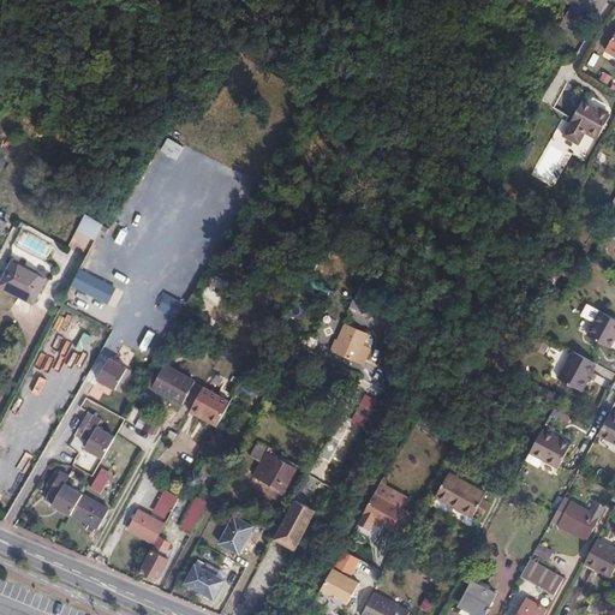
[(597,13),(603,0),(580,0),(579,0),(571,0),(559,23),(577,34),(590,9),(597,13)]
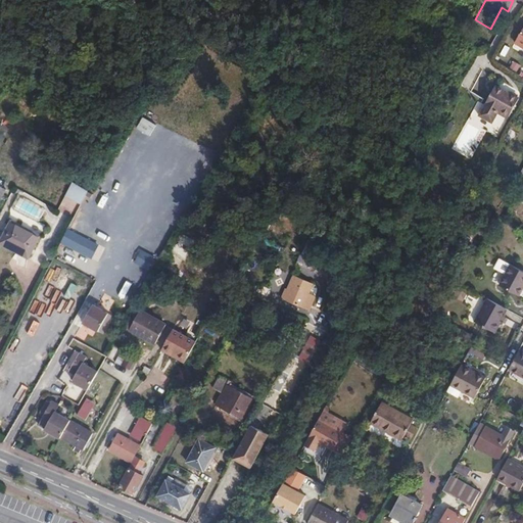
[(522,28),(514,44),(522,48),(522,28)]
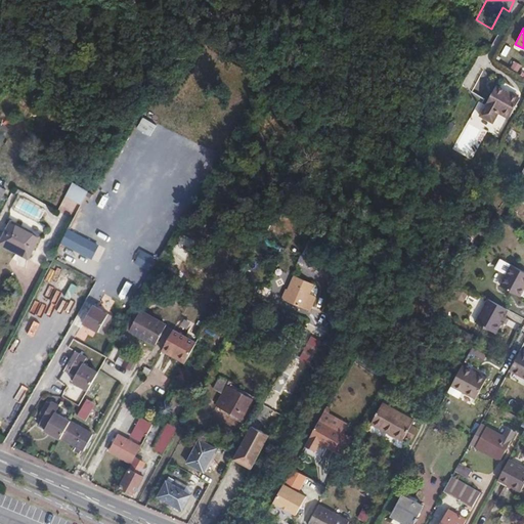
[(499,110),(510,116),(520,97),(496,84),(479,114),(492,122),(498,112),(499,110)]
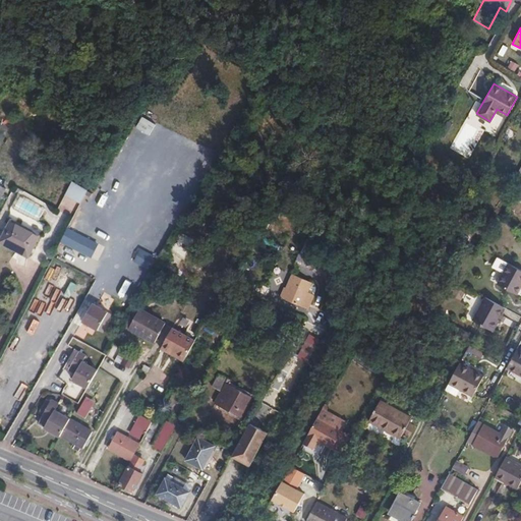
[(454,146),(465,152),(477,129),(466,123),(454,146)]
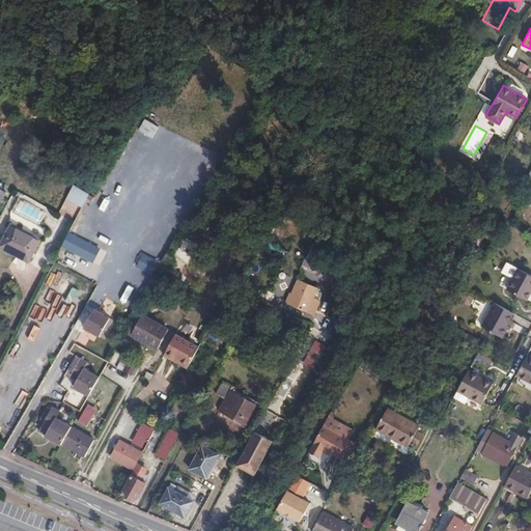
[(77,205),(85,208),(90,192),(73,186),(61,215),(73,218),(77,205)]
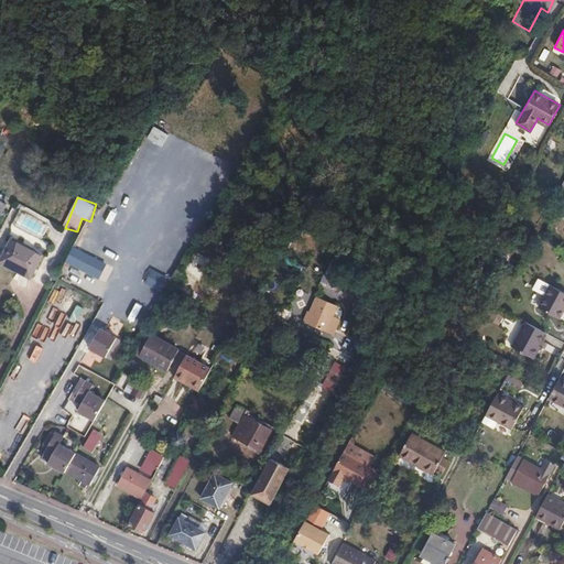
[(49,243),(18,226),(10,240),(9,242),(0,258),(0,261),(30,278),(49,243)]
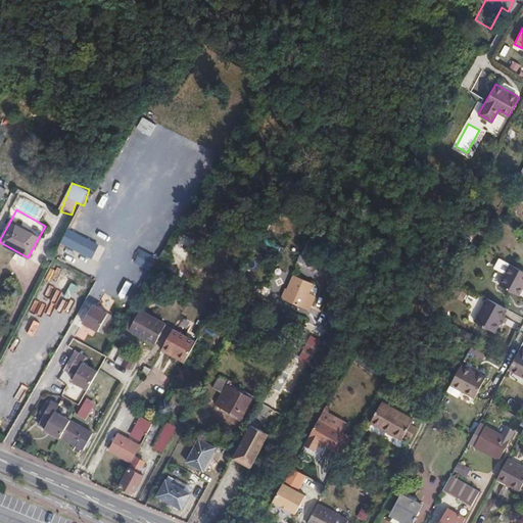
[(98,245),(67,229),(60,243),(91,259),(98,245)]
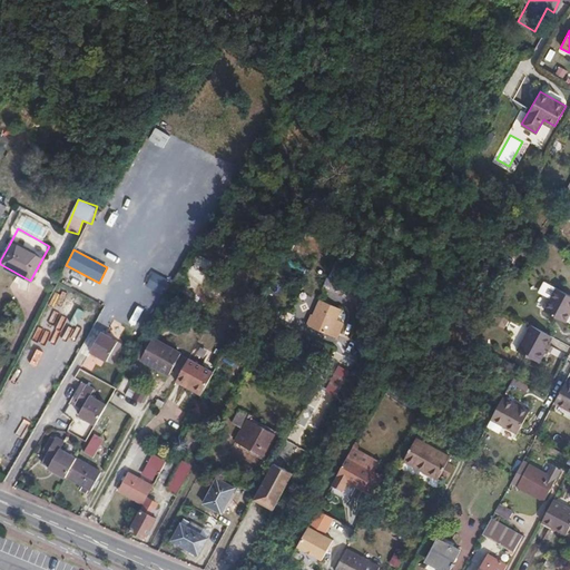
[(204,284),(216,264),(199,254),(187,275),(204,284)]
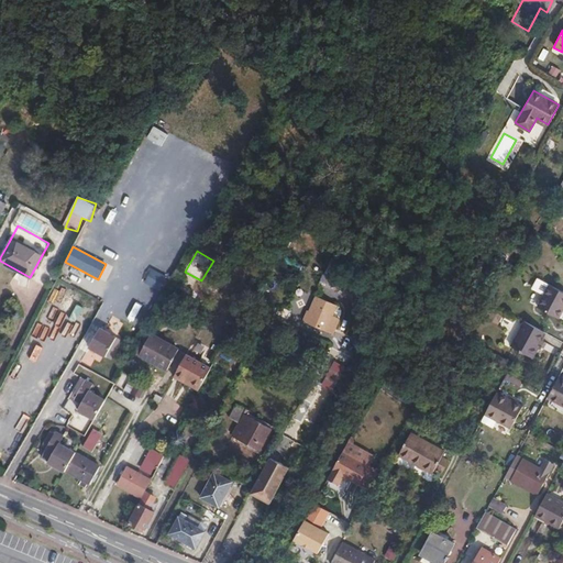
[(102,279),(107,280),(112,266),(107,264),(102,279)]
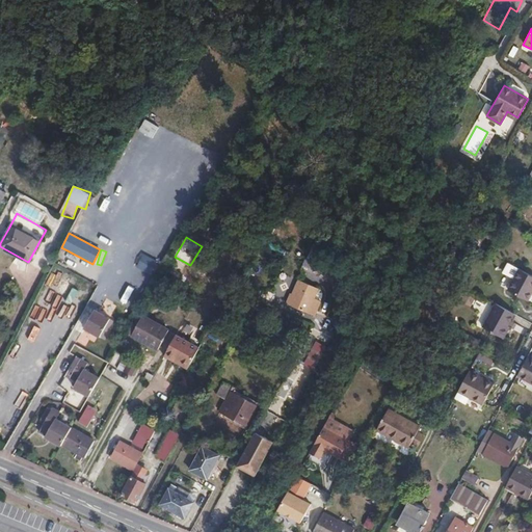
[(531,290),(531,273),(519,267),(507,288),(527,299),(531,290)]
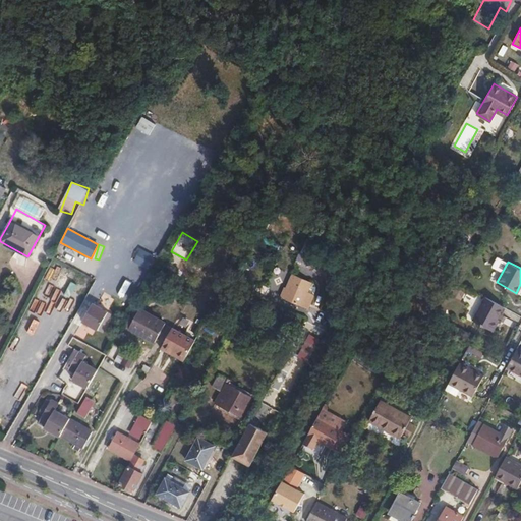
[(292,274),(283,297),(303,306),(312,282),(292,274)]
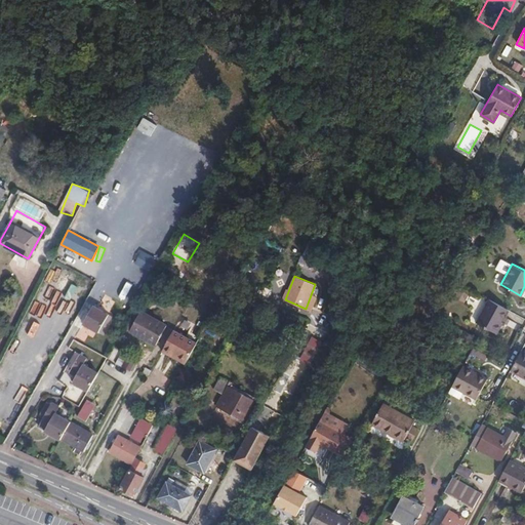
[(121,279),(116,293),(130,298),(135,284),(121,279)]
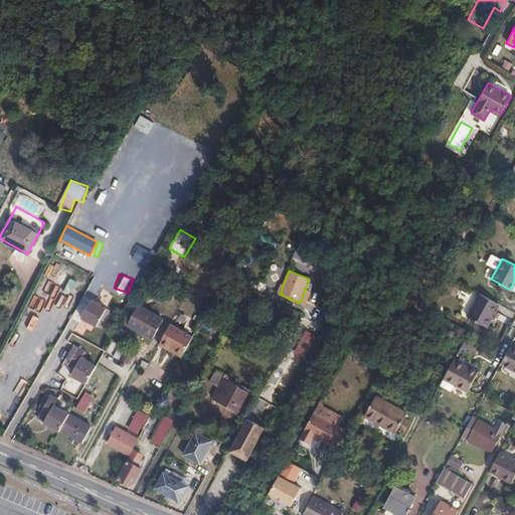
[(56,308),(63,311),(78,282),(71,278),(56,308)]
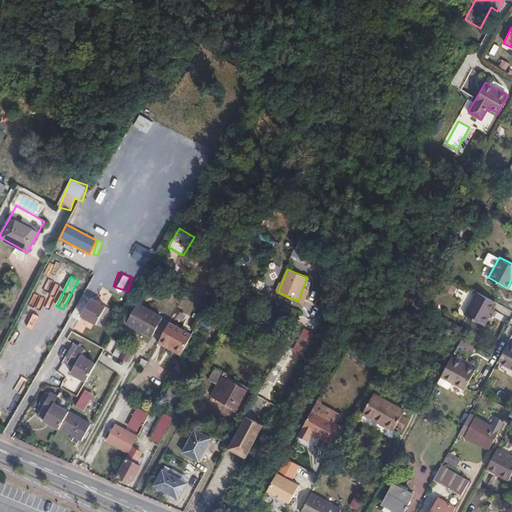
[(106,302),(112,294),(104,287),(97,295),(106,302)]
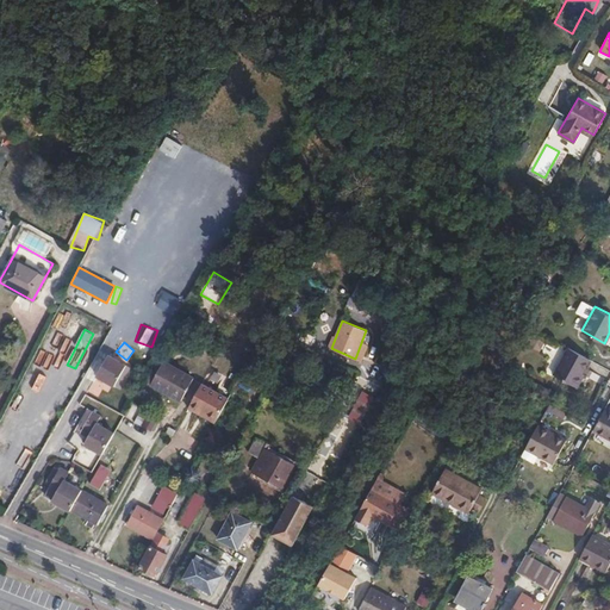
[(101,347),(98,355),(93,363),(85,377),(94,381),(98,373),(116,384),(128,362),(101,347)]
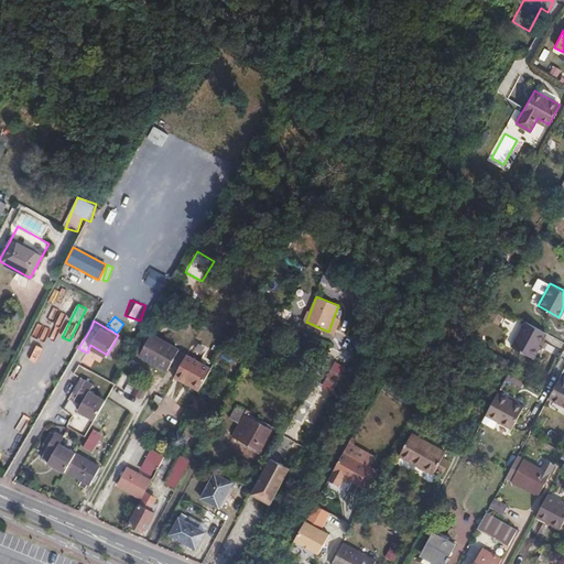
[(544,332),(525,321),(512,346),(533,357),(540,346),(538,345),(544,332)]
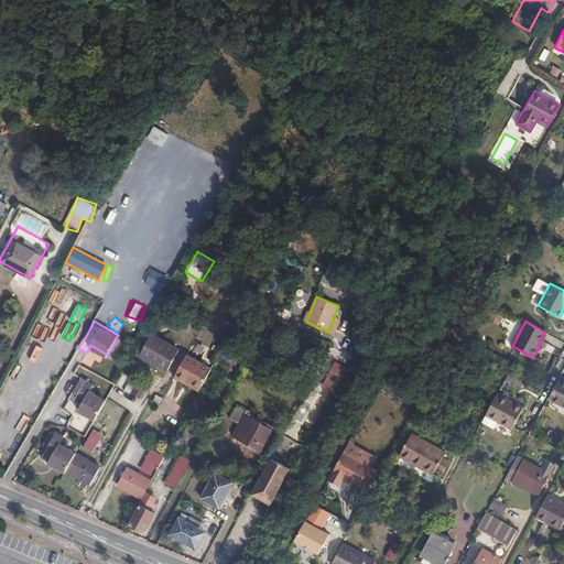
[(179,350),(151,334),(139,355),(167,371),(179,350)]
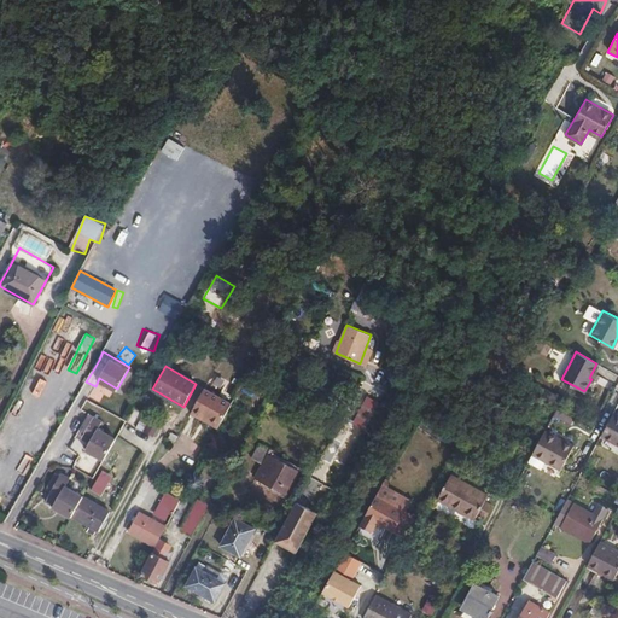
[(219,427),(232,404),(204,389),(190,414),(200,420),(202,418),(219,427)]
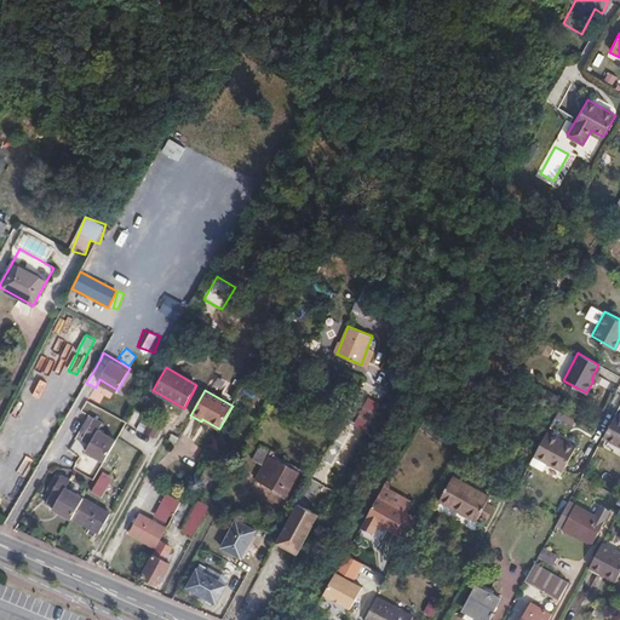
[(561,411),(556,419),(573,429),(578,420),(561,411)]
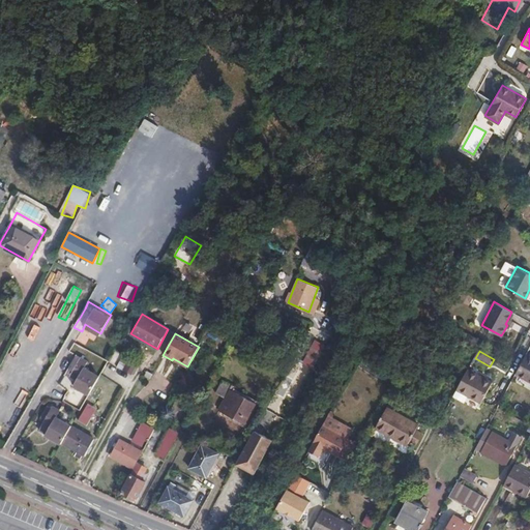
[(529,353),(528,352),(517,373),(529,380),(529,353)]
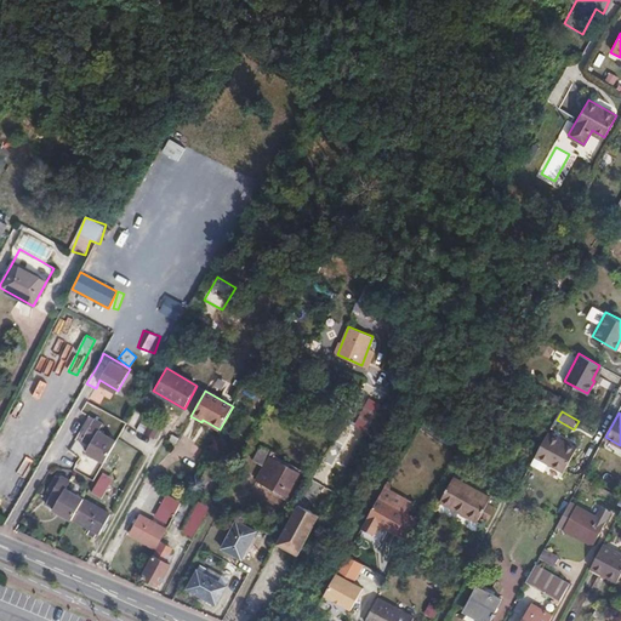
[(155,439),(164,426),(146,415),(137,428),(155,439)]
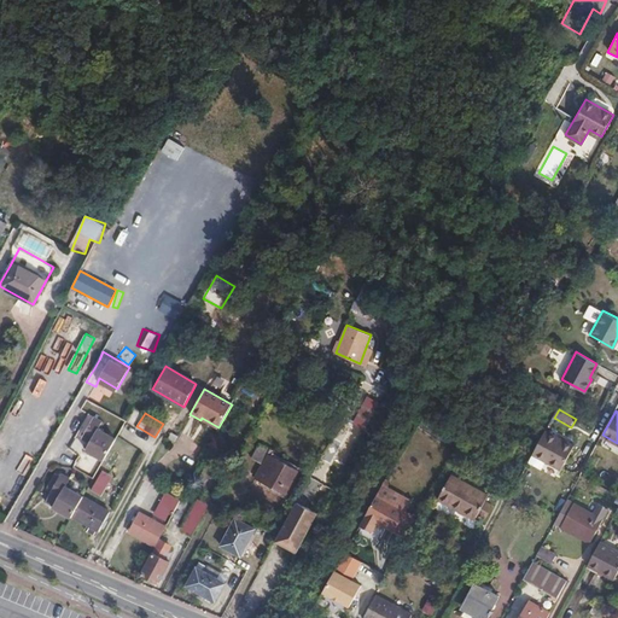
[(103,461),(115,439),(97,430),(101,421),(93,417),(81,438),(89,443),(86,450),(103,461)]
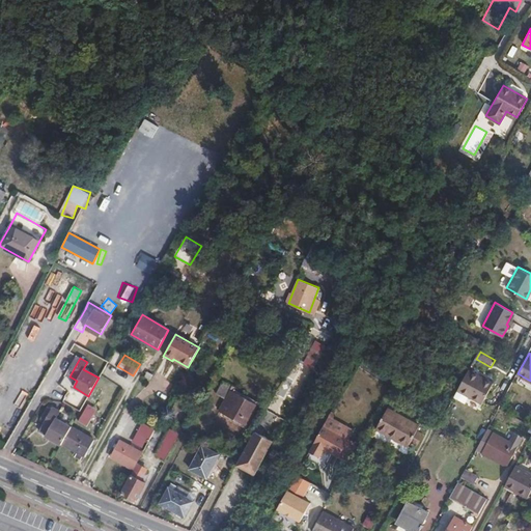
[(187,369),(188,367),(173,359),(172,361),(187,369)]
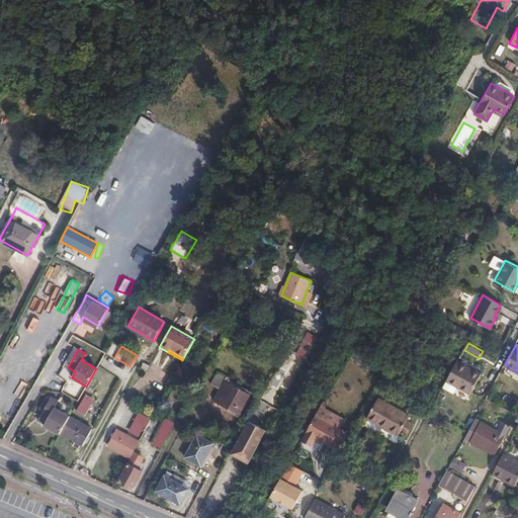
[(217,360),(209,356),(206,363),(212,366),(217,360)]
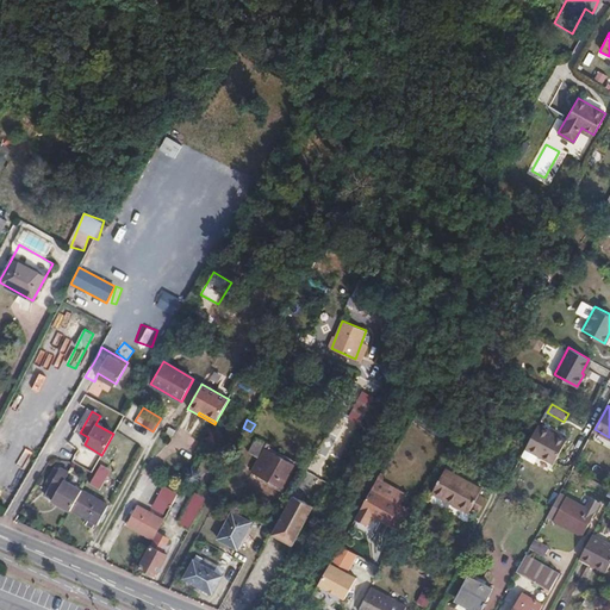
[(539,423),(526,448),(553,464),(567,440),(539,423)]
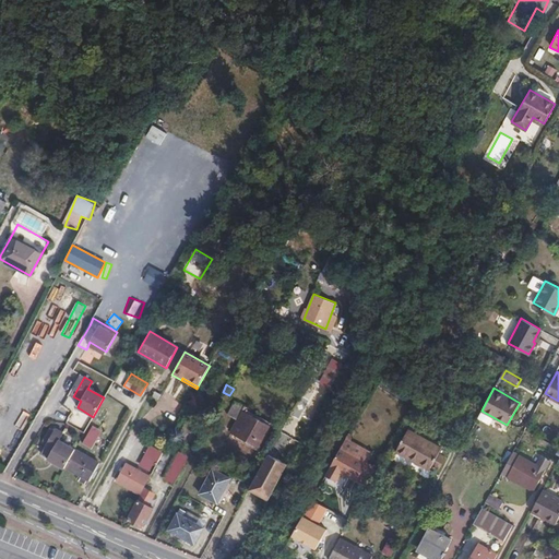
[(2,390),(0,397),(0,405),(4,407),(9,392),(2,390)]
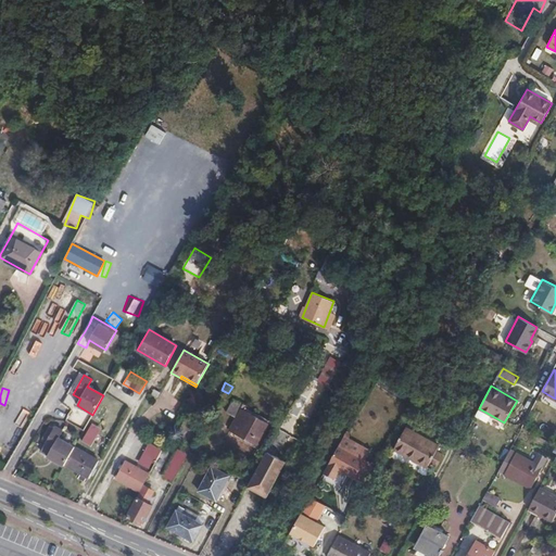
[(247,408),(232,401),(226,413),(235,418),(232,422),(238,426),(234,433),(257,446),(268,427),(257,421),(258,419),(252,415),(250,417),(244,414),(247,408)]
